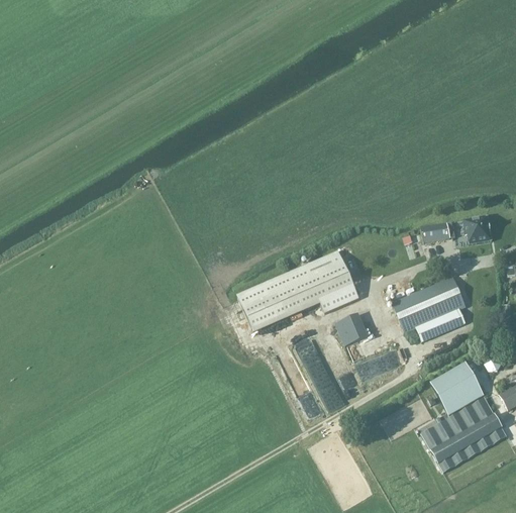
[(487,215),(463,219),(466,234),(468,234),(469,242),(491,239),(492,239),(492,238),(488,216),(488,215),(487,215)]
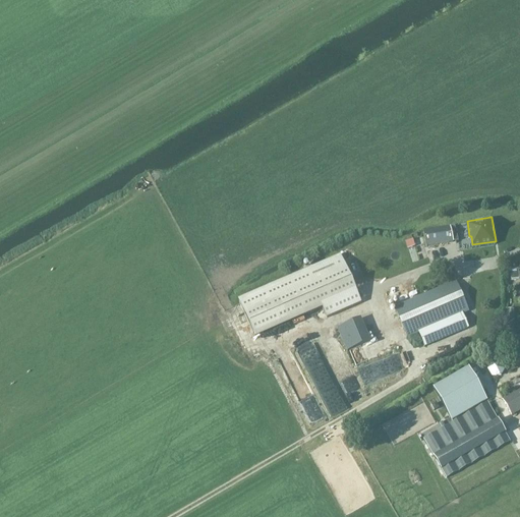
[(456,222),(423,227),(427,242),(459,237),(456,222)]
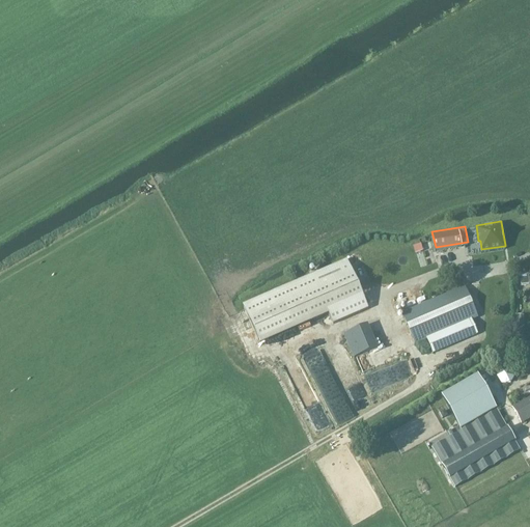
[(421,241),(414,243),(416,250),(423,247),(421,241)]
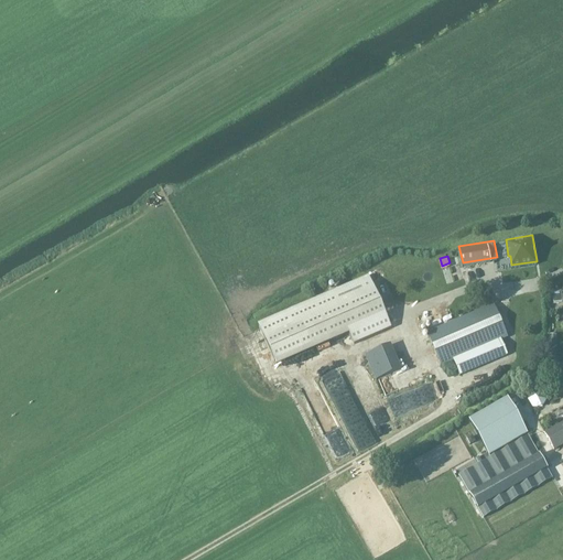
[(296,304),(257,322),(274,362),(314,344),(340,333),(349,329),(354,341),(391,324),(386,312),(369,272),(322,293),(296,304)]
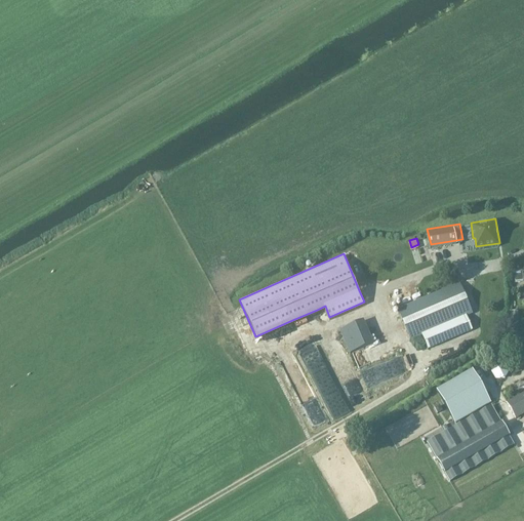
[(523,269),(523,259),(514,262),(516,278),(523,277),(523,269)]
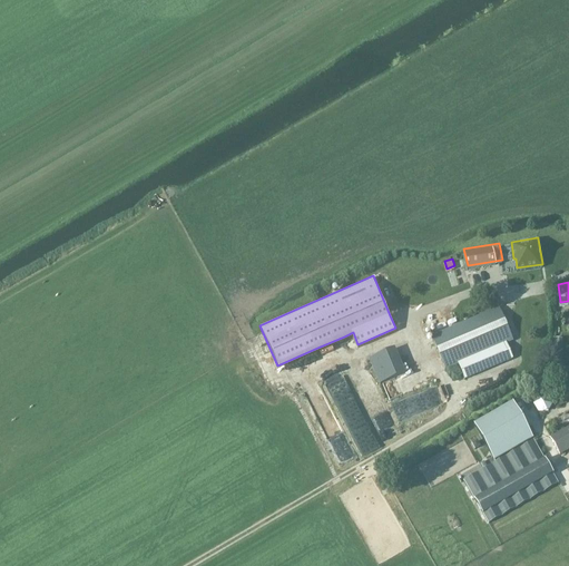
[(499,302),(463,319),(432,331),(447,366),(459,361),(466,376),(514,354),(508,340),(514,337),(499,302)]
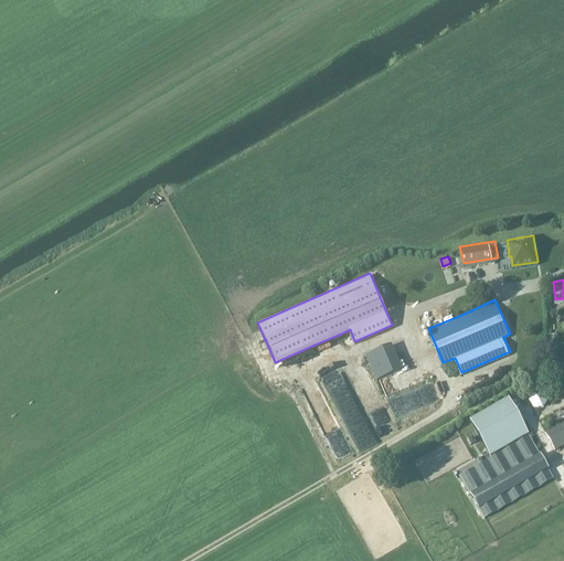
[(378,378),(403,366),(392,341),(366,352),(378,378)]
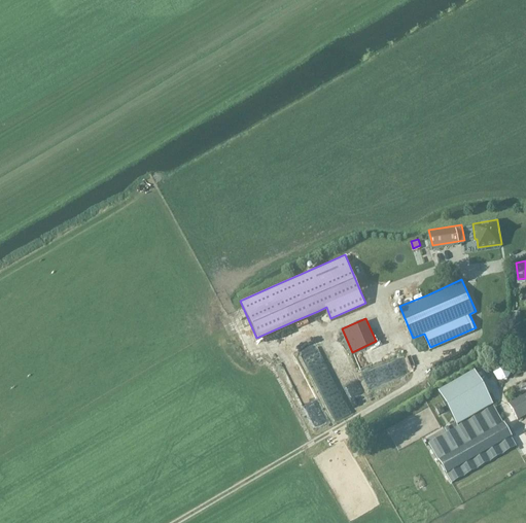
[(455,416),(428,431),(432,440),(430,441),(453,480),(517,443),(512,434),(513,433),(504,421),(494,404),(492,401),(493,401),(486,388),(475,369),(440,388),(455,416)]
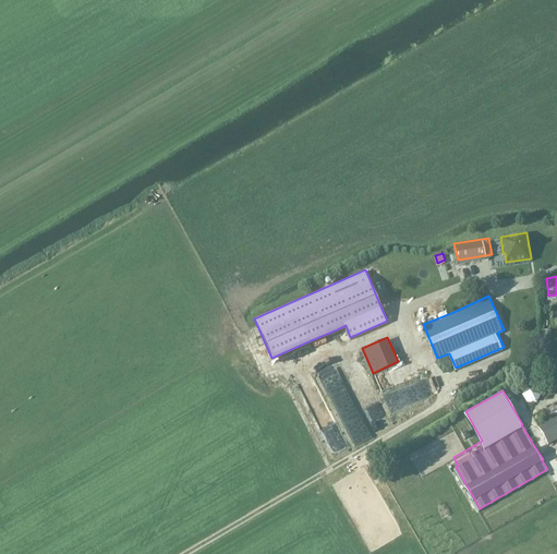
[(549,441),(556,436),(556,414),(540,424),(549,441)]
